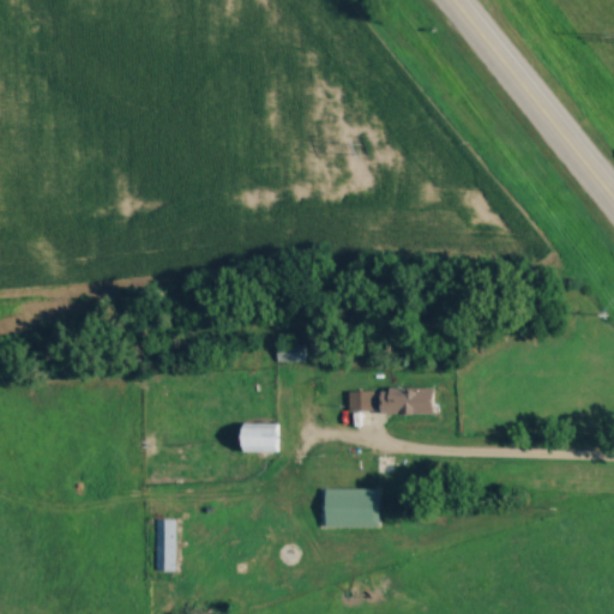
[(306,344),(277,344),(277,362),(306,362),(306,344)]
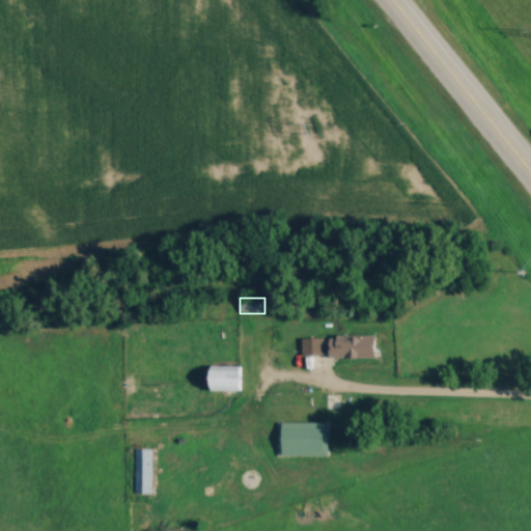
[(378,336),(332,336),(332,359),(378,359),(378,336)]
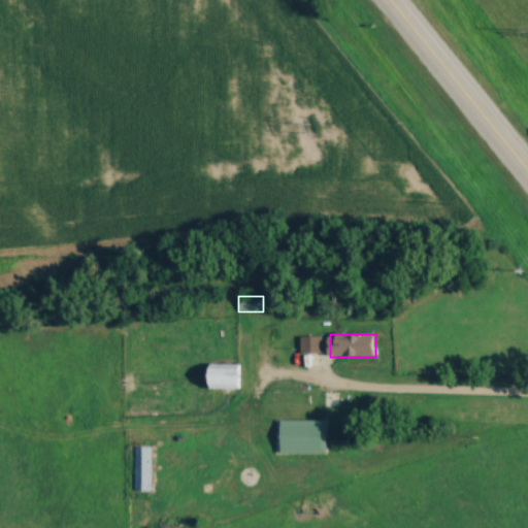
[(301,337),(301,354),(322,354),(322,337),(301,337)]
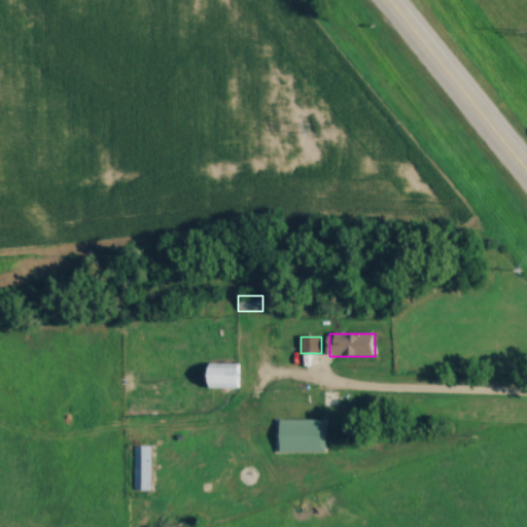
[(211,364),(211,388),(241,388),(241,364),(211,364)]
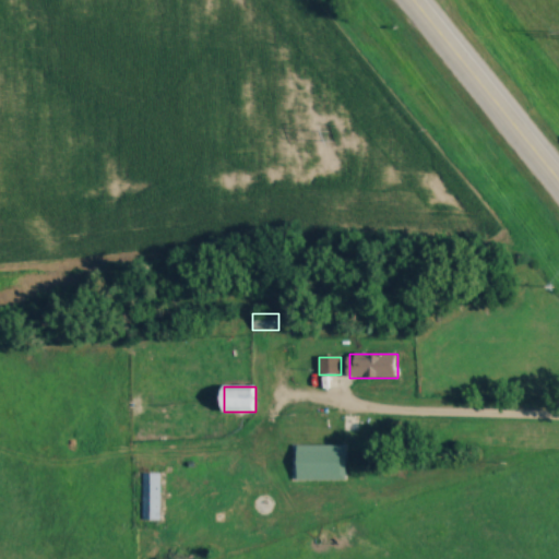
[(346,479),(346,444),(296,444),(296,479),(346,479)]
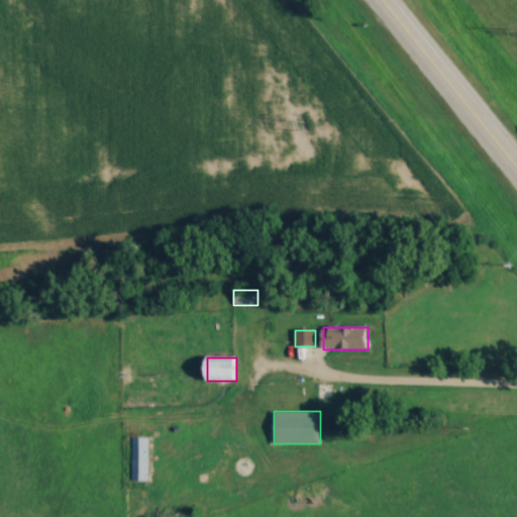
[(148,437),(130,437),(130,482),(148,482),(148,437)]
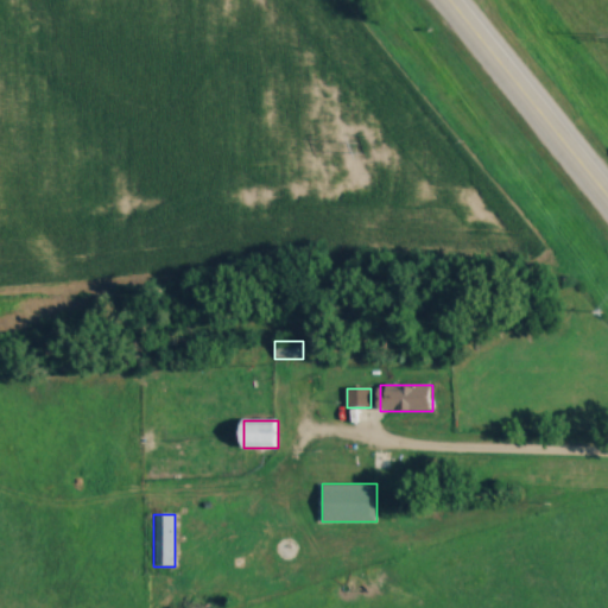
All buildings are outlined.
